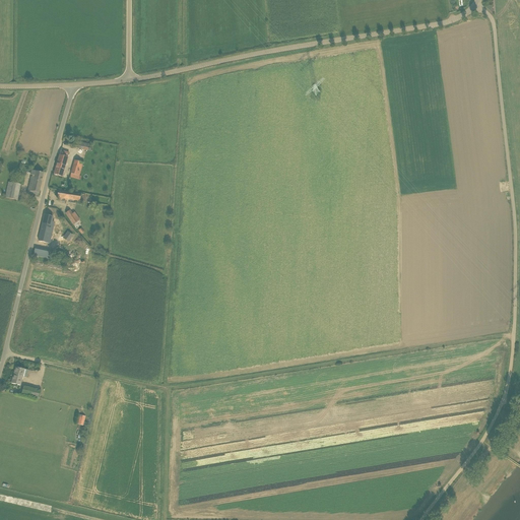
[(69,153),(66,152),(61,150),(54,175),(62,178),(69,153)]
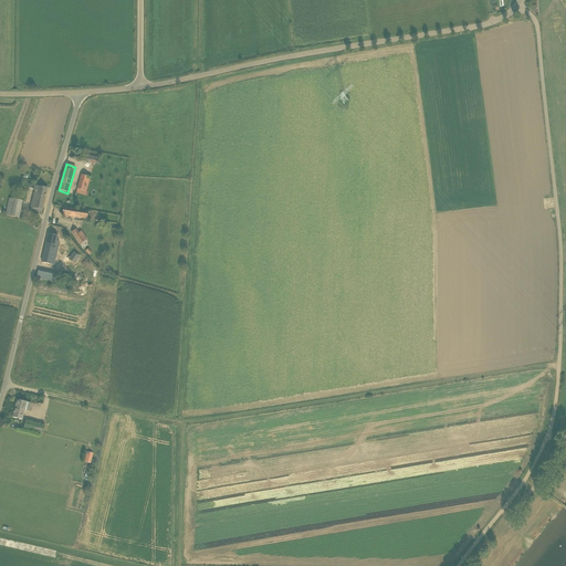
[(85,196),(91,178),(82,175),(76,194),(85,196)]
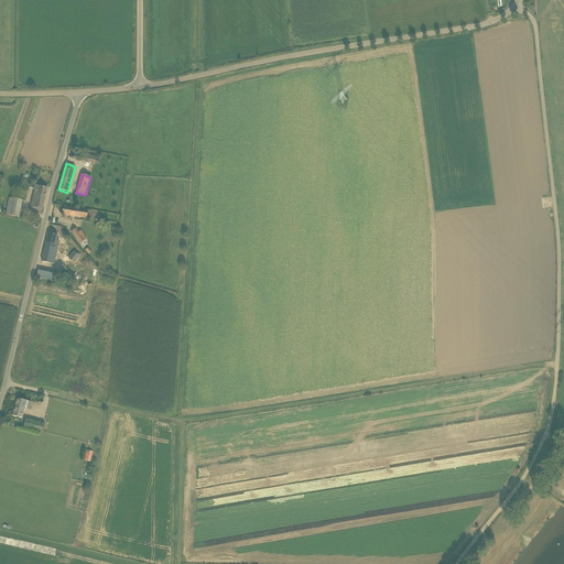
[(41,213),(47,188),(39,186),(34,185),(33,190),(38,191),(36,193),(33,192),(29,210),(41,213)]
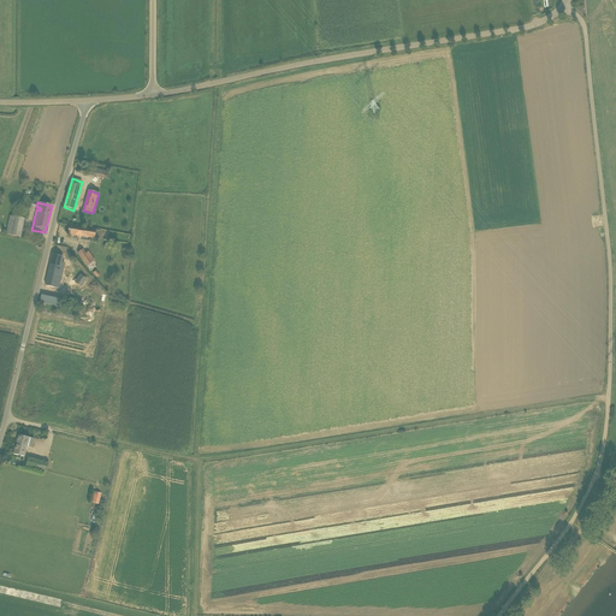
[(21,238),(24,219),(13,217),(10,235),(21,238)]
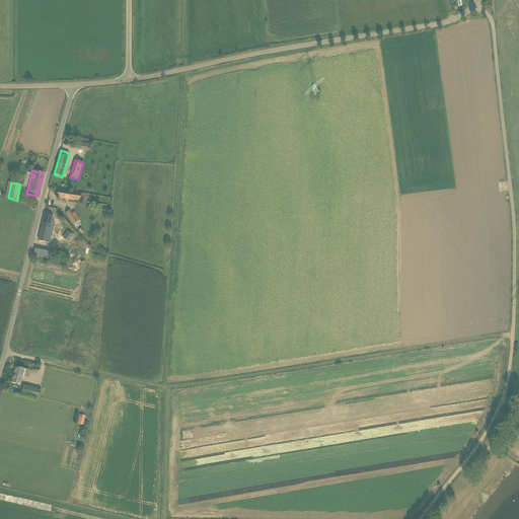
[(80,194),(57,191),(57,199),(79,201),(80,194)]
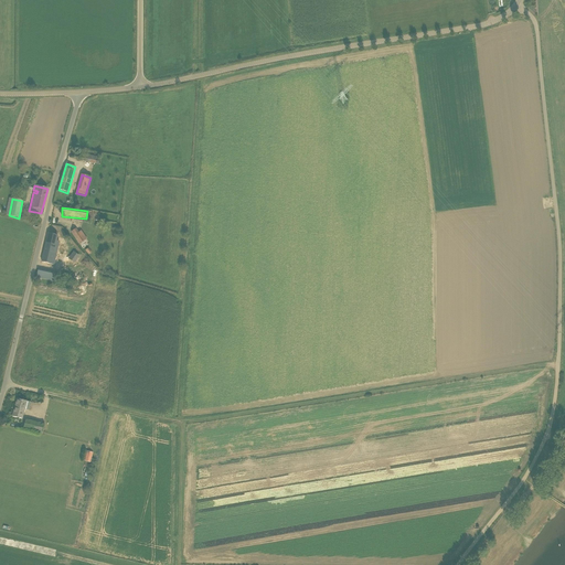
[(84,241),(78,233),(75,228),(71,232),(80,244),(84,241)]
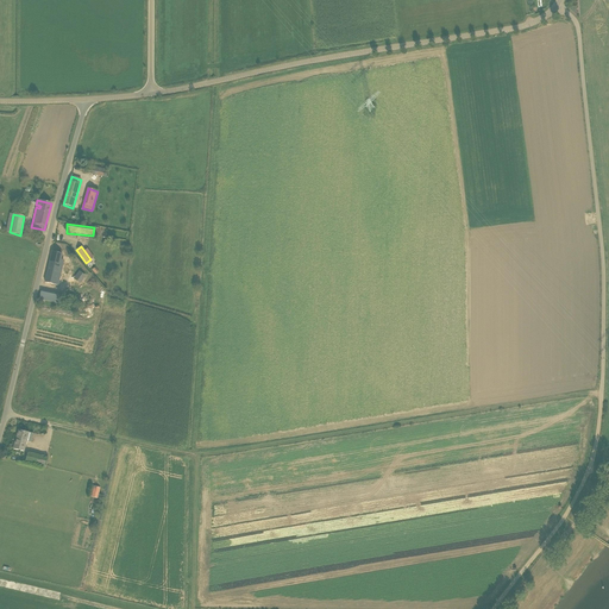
[(66,263),(64,263),(66,256),(52,252),(46,277),(45,283),(61,286),(62,281),(66,263)]
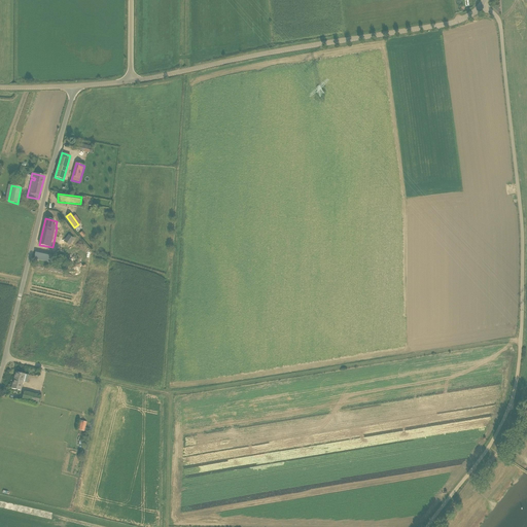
[(53,262),(55,255),(44,253),(42,260),(53,262)]
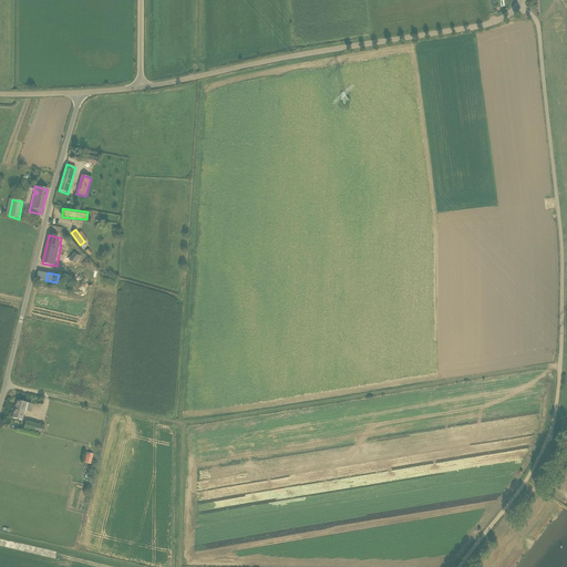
[(27,403),(17,401),(12,419),(22,421),(27,403)]
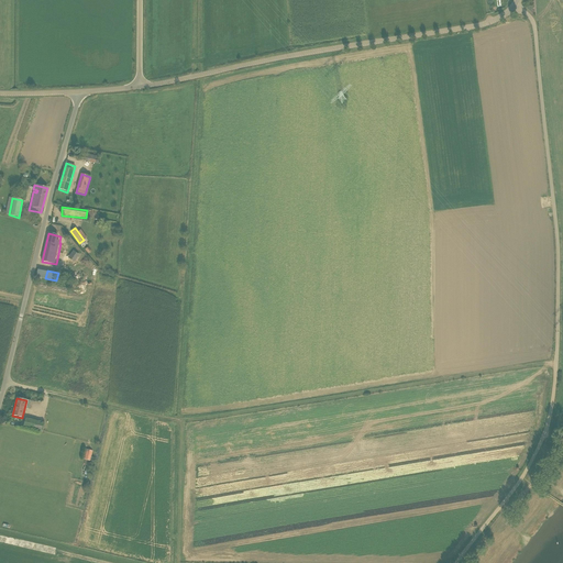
[(26,418),(23,428),(42,432),(44,422),(26,418)]
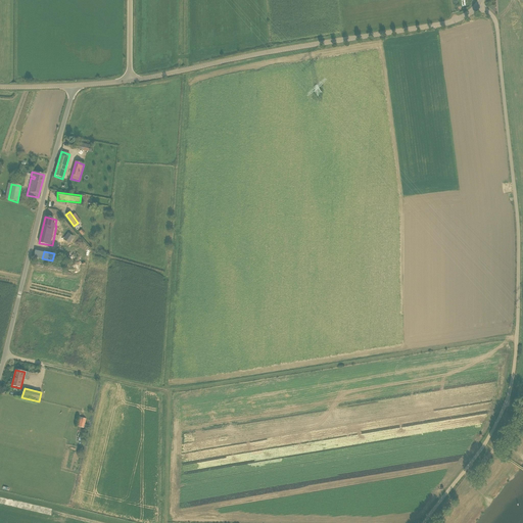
[(84,428),(86,419),(80,417),(78,426),(84,428)]
